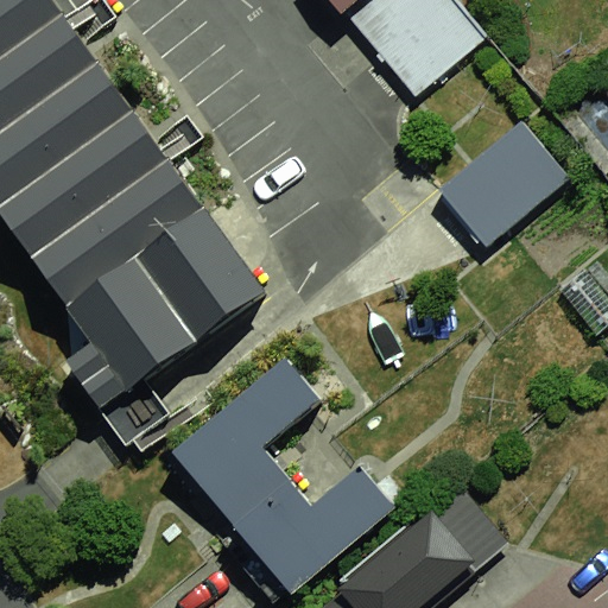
[(56,0),(0,0),(0,216),(92,344),(67,362),(100,407),(144,377),(265,291),(56,0)]
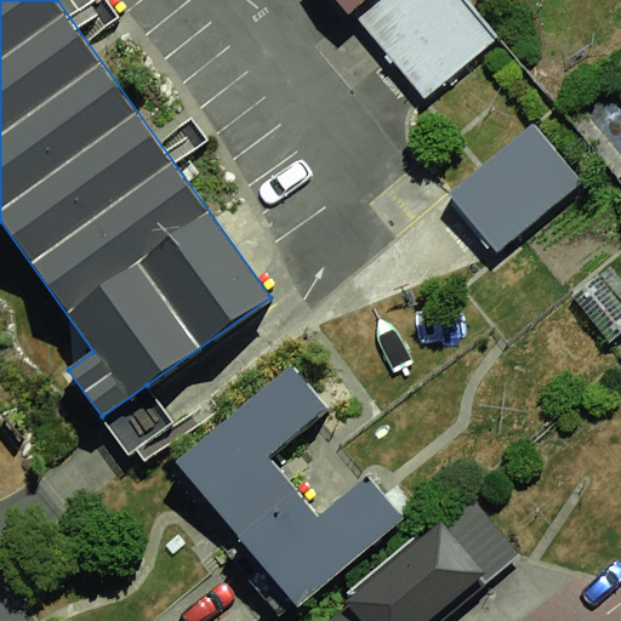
[(342,0),(425,98),(497,39),(465,0),(342,0)]
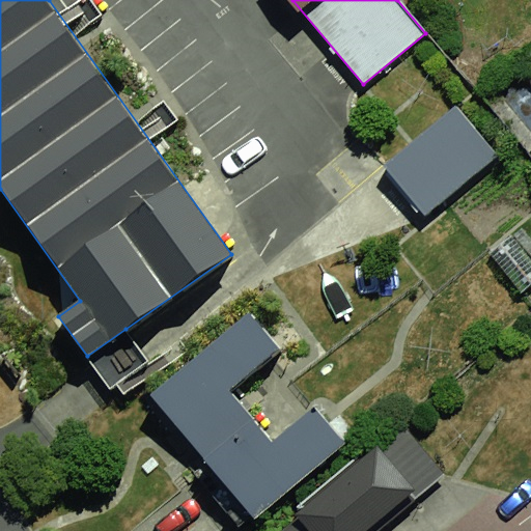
[(459,109),(387,169),(426,216),(498,156),(459,109)]
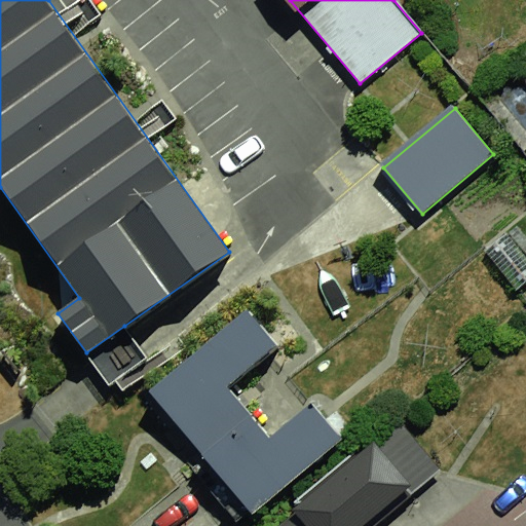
[(525,249),(508,228),(481,252),(524,299),(525,296),(525,249)]
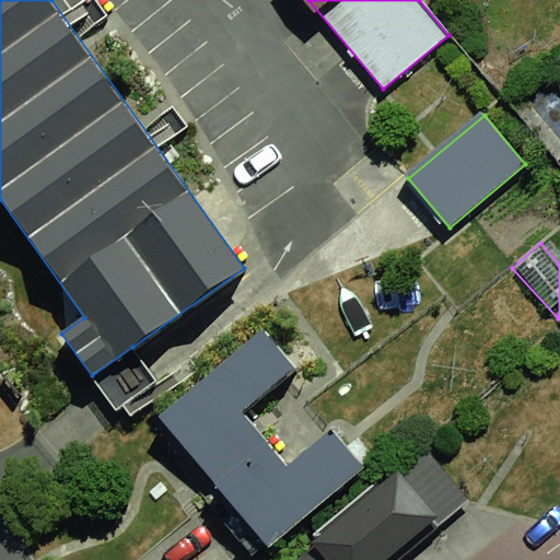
[(159,418),(269,546),(364,466),(330,428),(284,465),(245,411),(296,369),(266,330),(159,418)]
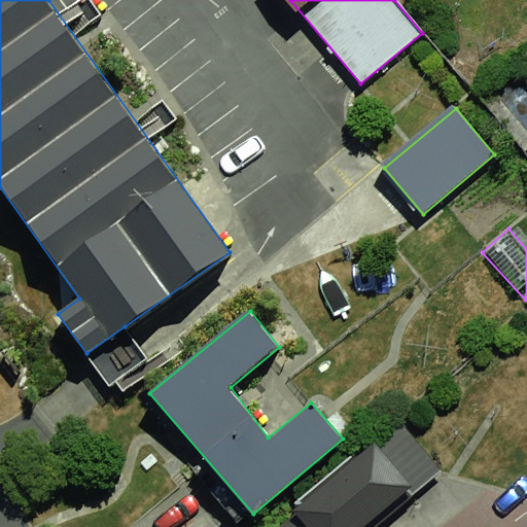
[(125,326),(86,353),(109,386),(148,358),(125,326)]
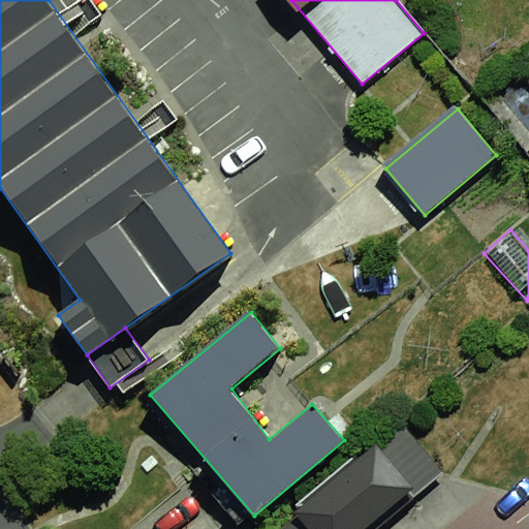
[(371,528),(440,472),(403,427),(279,528),(371,528)]
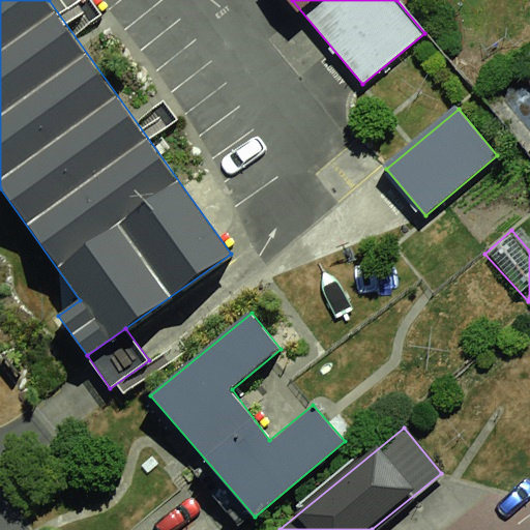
All buildings are outlined.
